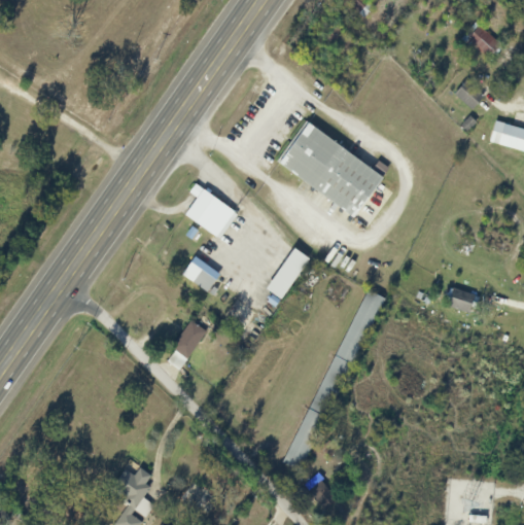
[(353,0),(353,15),(373,15),(373,0),(353,0)]
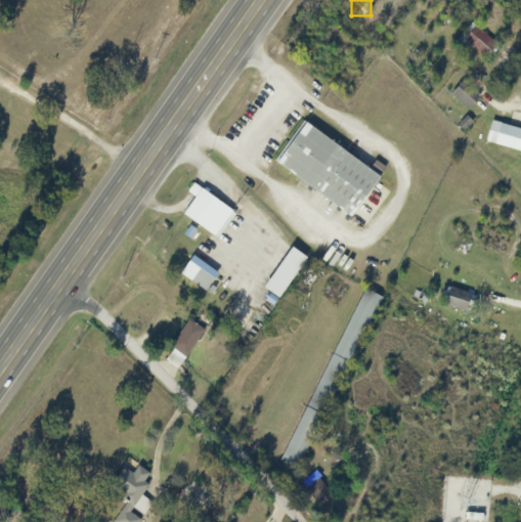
[(462,36),(486,60),(501,47),(476,23),(462,36)]
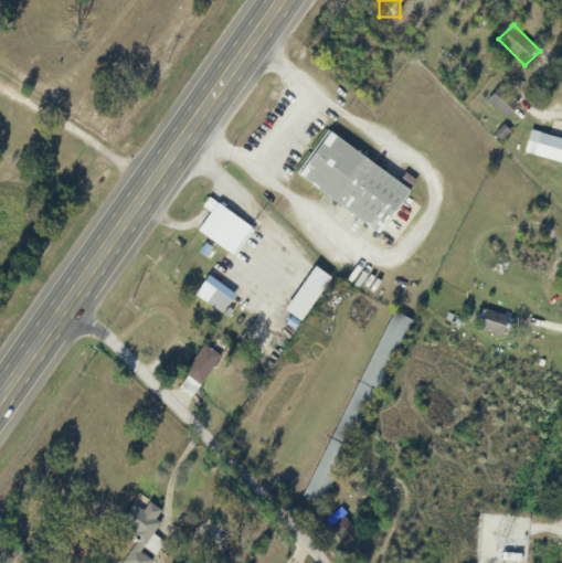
[(520,104),(501,86),(488,101),(508,118),(520,104)]
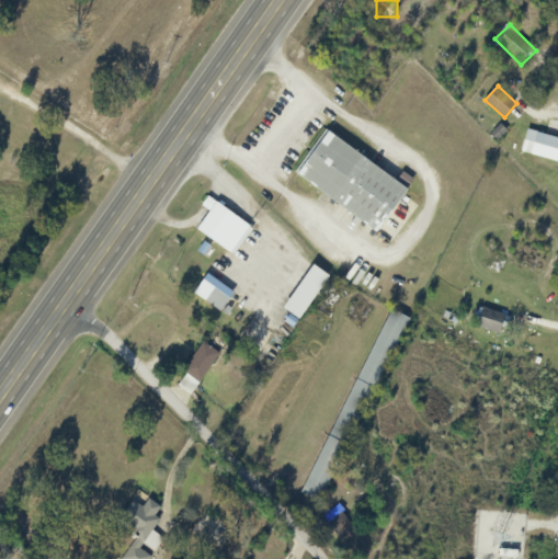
[(557,136),(528,129),(523,152),(557,160),(557,136)]
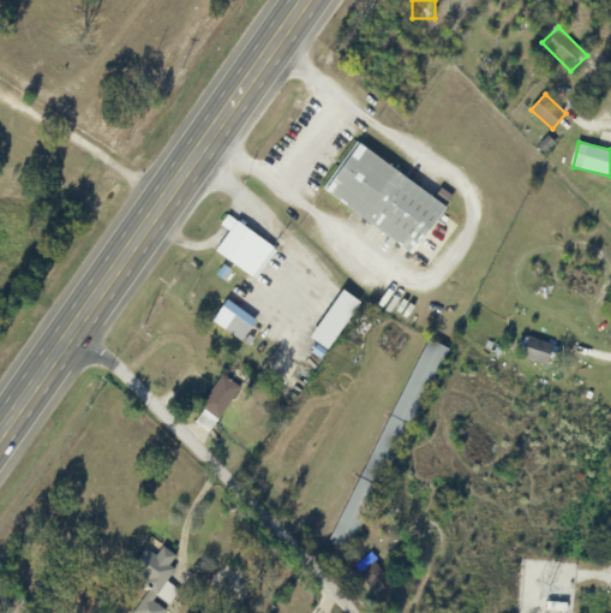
[(415,255),(448,206),(358,146),(325,194),(415,255)]
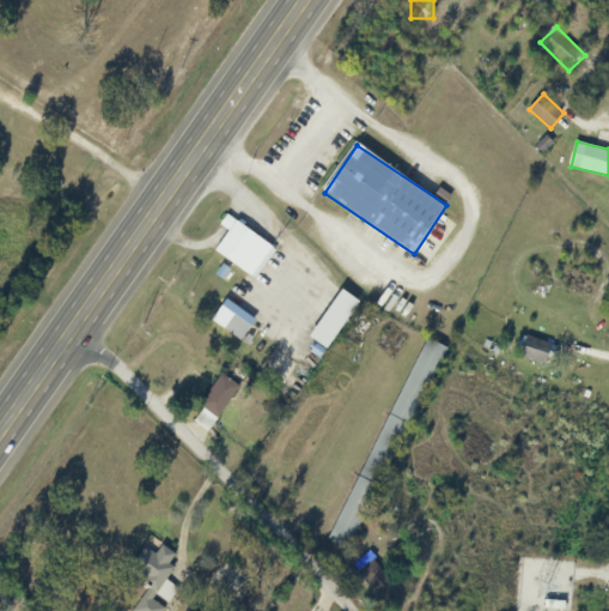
[(256,277),(275,246),(229,216),(224,224),(231,228),(215,252),(256,277)]
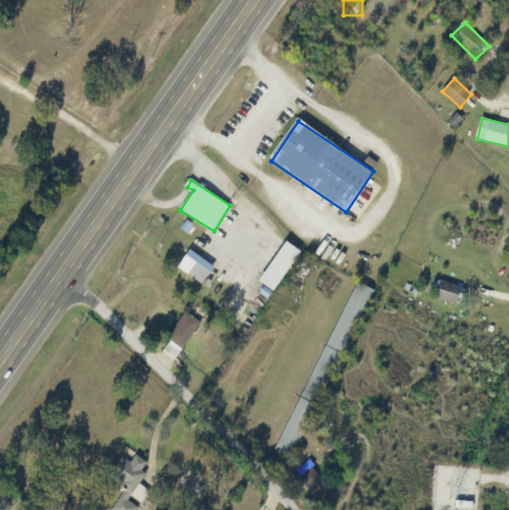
[(468,231),(487,249),(500,235),(481,218),(468,231)]
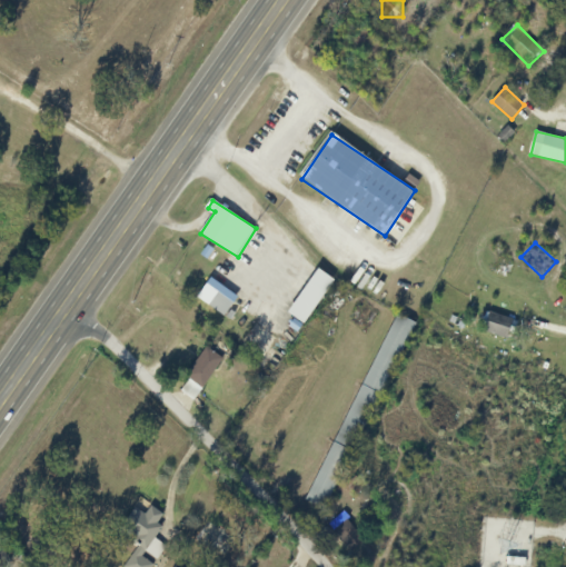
[(287,312),(305,324),(335,279),(317,268),(287,312)]
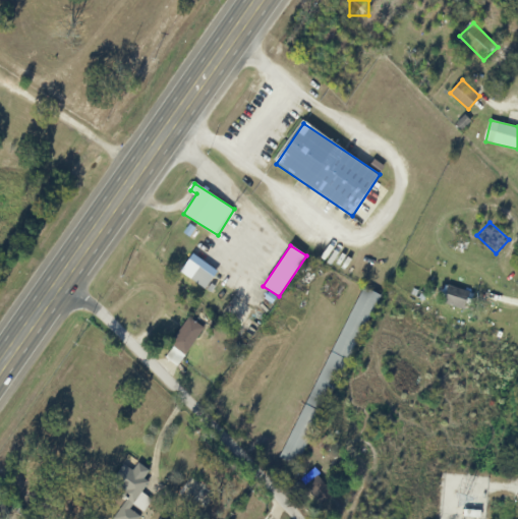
[(216,277),(199,266),(191,278),(207,289),(216,277)]
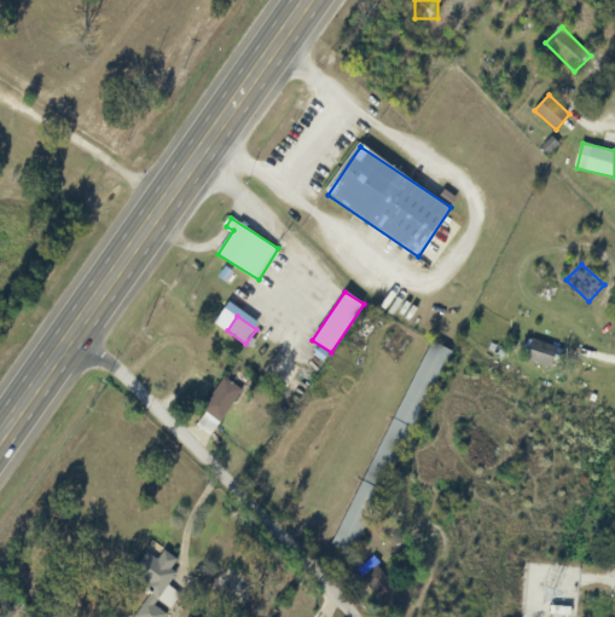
[(562,349),(532,339),(526,361),(556,369),(562,349)]
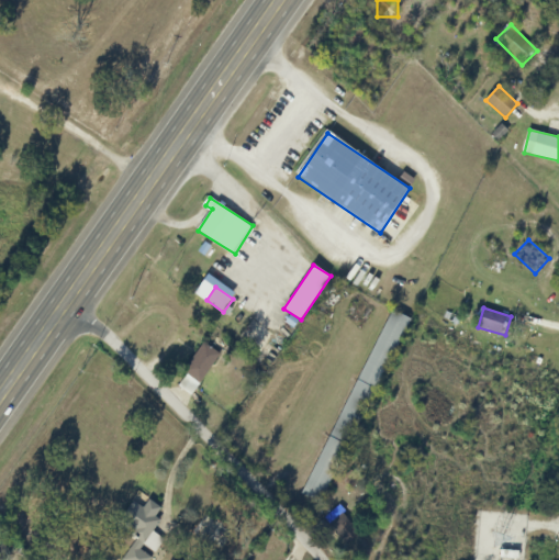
[(324,503),(410,317),(390,309),(304,494),(324,503)]
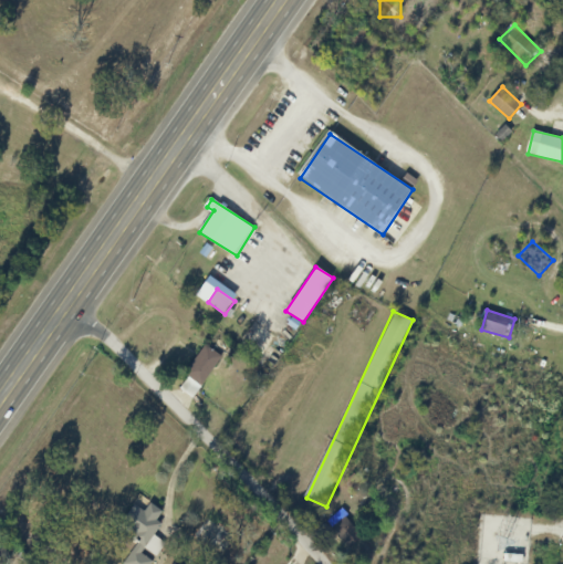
[(178,384),(193,396),(225,357),(209,345),(178,384)]
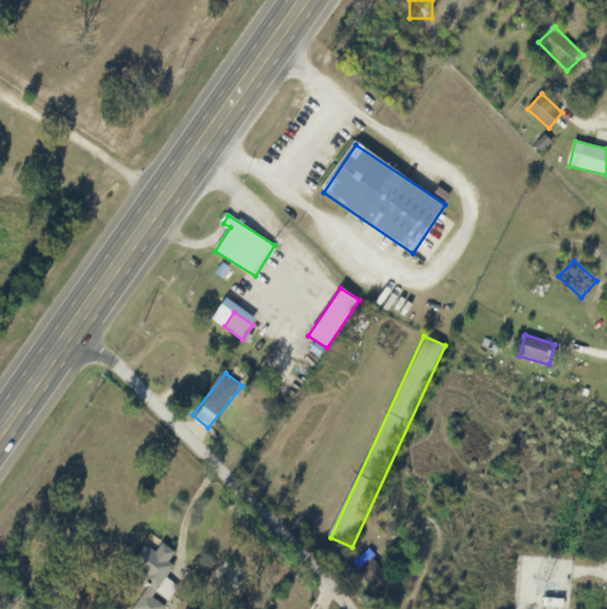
[(162,608),(167,602),(168,603),(179,586),(163,577),(179,553),(162,542),(156,552),(144,545),(129,568),(152,582),(135,608),(162,608)]
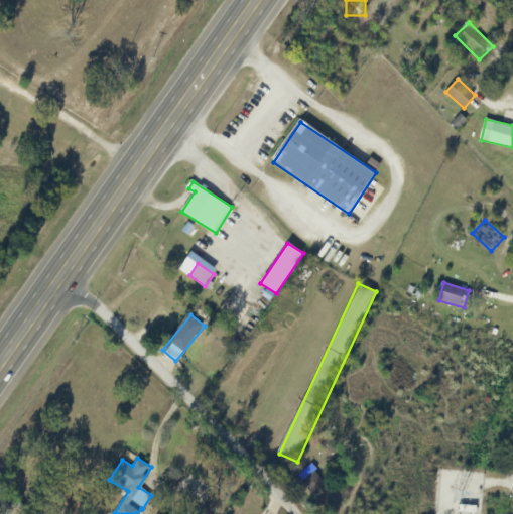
[(319,500),(333,488),(311,465),(298,477),(319,500)]
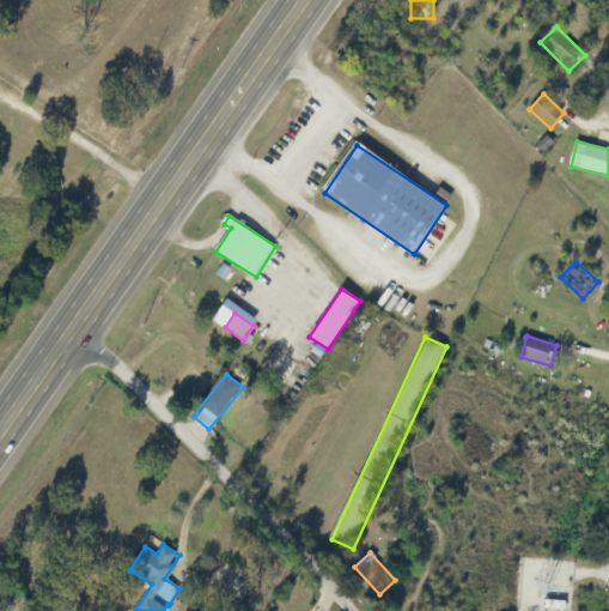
[(0,610),(4,610),(14,603),(0,587),(0,610)]
